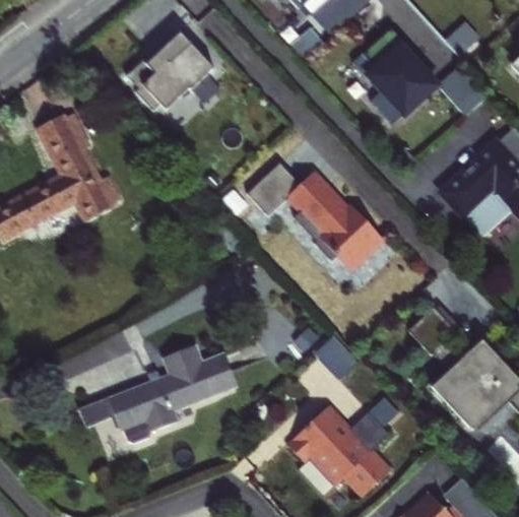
[(323,11),(334,0),(299,0),(309,10),(316,3),(323,11)]
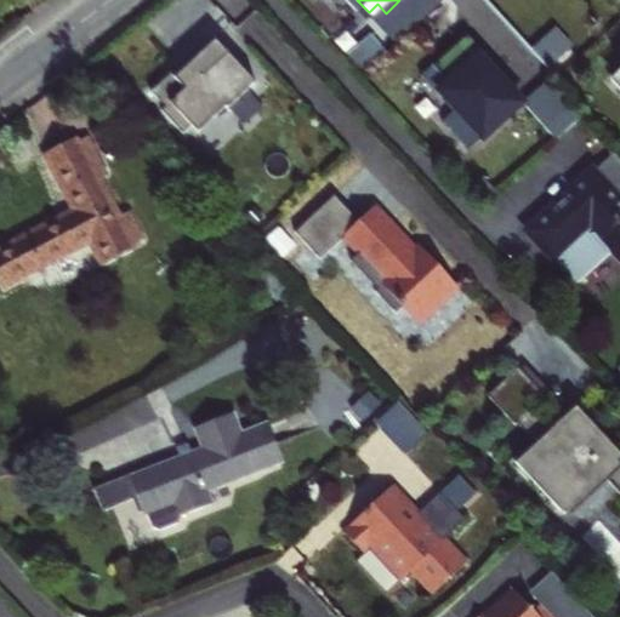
[(443,3),(441,0),(399,0),(386,13),(377,4),(369,12),(399,44),(443,3)]
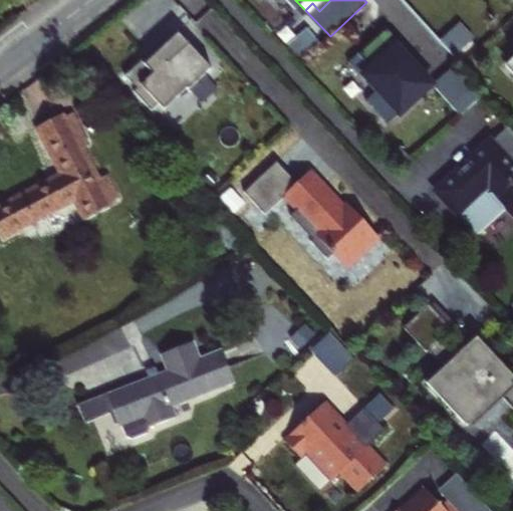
[(462,24),(443,42),(457,59),(477,41),(462,24)]
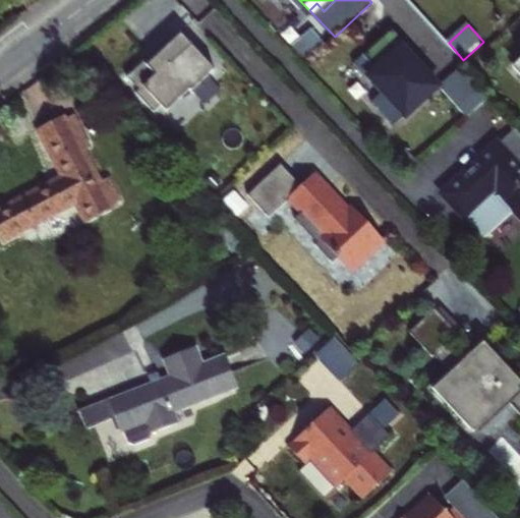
[(327,44),(313,29),(293,47),(307,61),(327,44)]
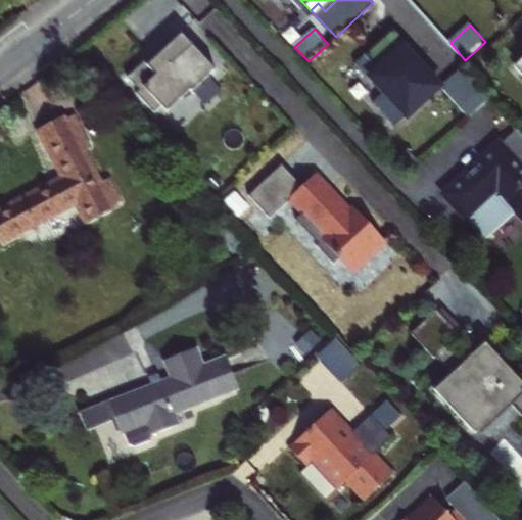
[(142,59),(124,76),(136,89),(133,92),(150,111),(160,103),(165,109),(189,87),(193,91),(210,76),(207,73),(212,68),(180,32),(145,63),(142,59)]
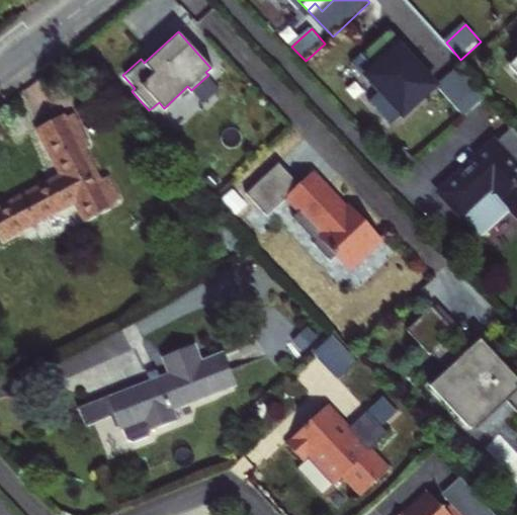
[(371,75),(362,84),(375,98),(377,95),(400,119),(432,90),(415,71),(397,52),(400,49),(385,33),(365,53),(379,67),(371,75)]
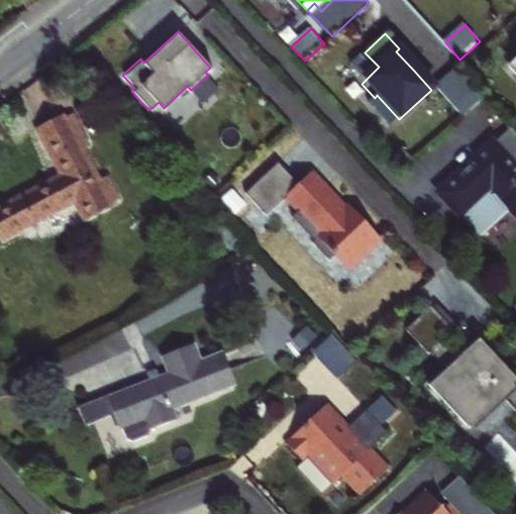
[(417,68),(399,48),(396,52),(414,71),(417,68)]
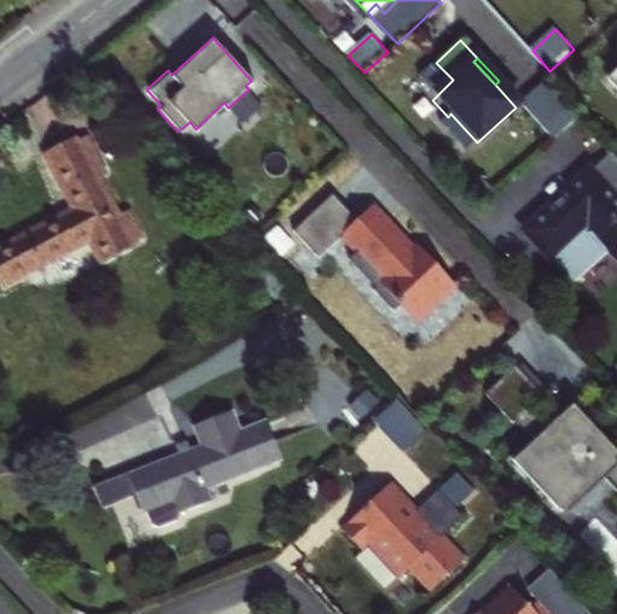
[(443,89),(453,80),(436,63),(428,71),(443,89)]
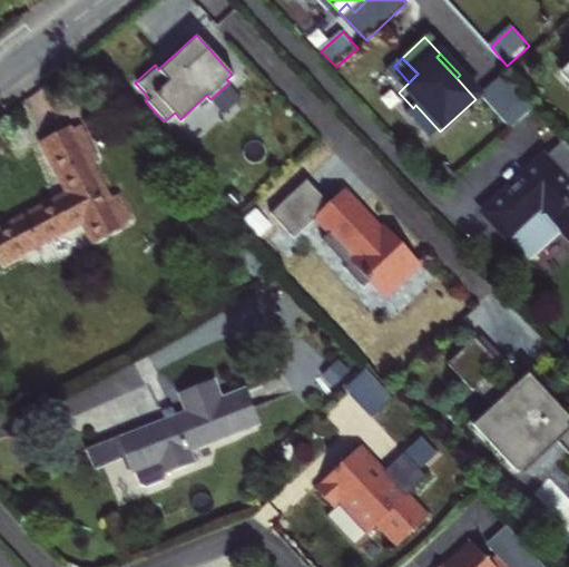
[(537,107),(506,72),(480,95),(511,129),(537,107)]
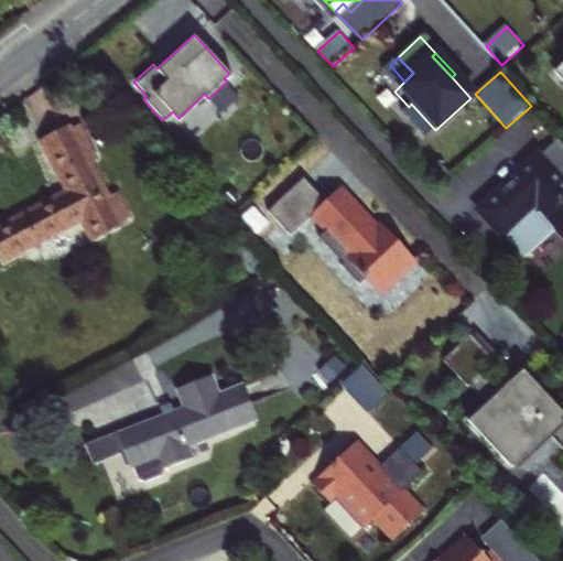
[(71,129),(76,139),(83,135),(77,126),(71,129)]
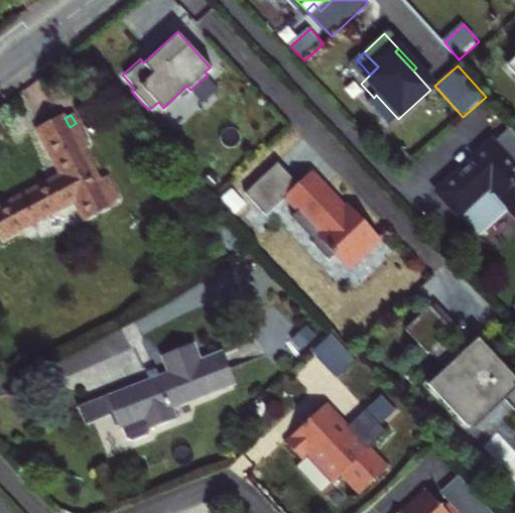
[(0,216),(11,236),(70,203),(82,225),(124,201),(109,173),(99,178),(82,149),(77,140),(83,137),(76,123),(70,127),(65,118),(36,134),(57,171),(0,203),(0,216)]
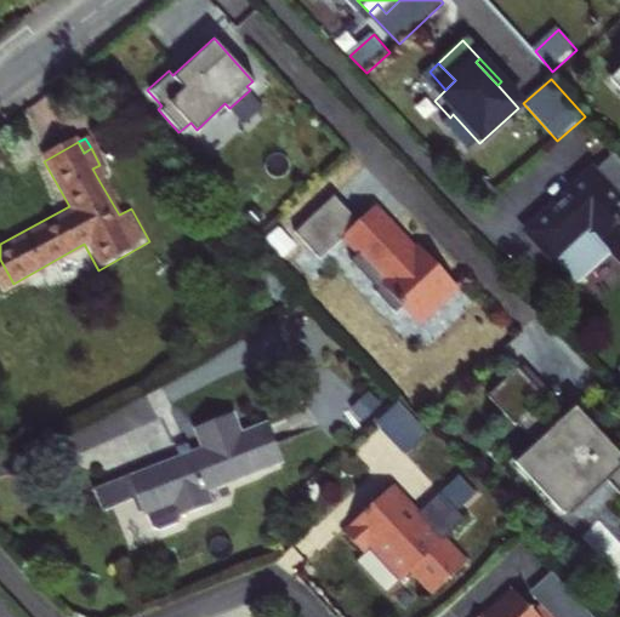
[(100,165),(92,169),(98,180),(106,175),(100,165)]
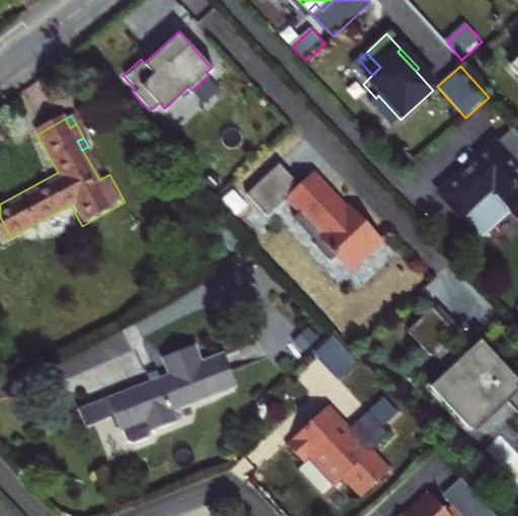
[(442,194),(483,236),(515,206),(517,208),(517,161),(499,141),(442,194)]
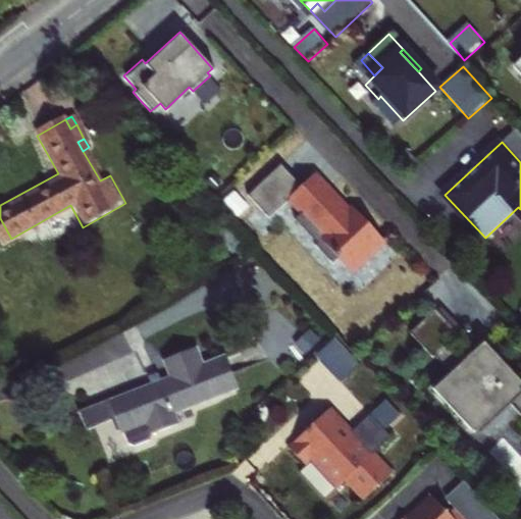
[(304,187),(282,162),(248,194),(269,216),(288,200),(304,187)]
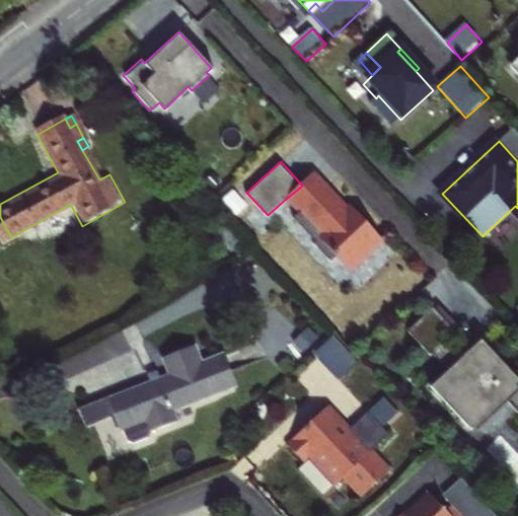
[(317,171),(302,186),(286,199),(298,213),(323,191),(345,214),(350,209),(362,223),(365,220),(350,204),(348,206),(317,171)]
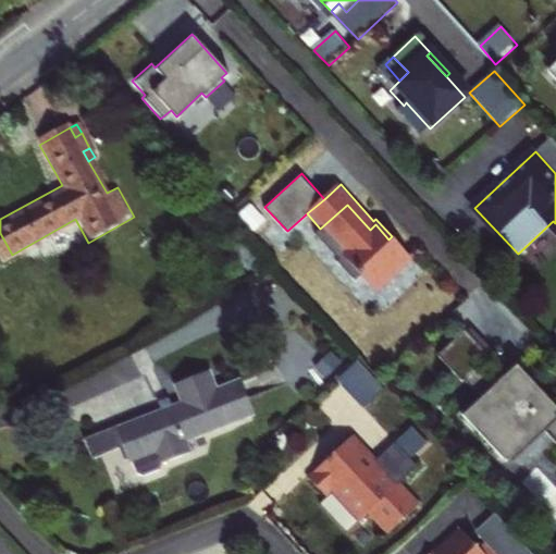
[(267,221),(251,204),(236,219),(251,235),(267,221)]
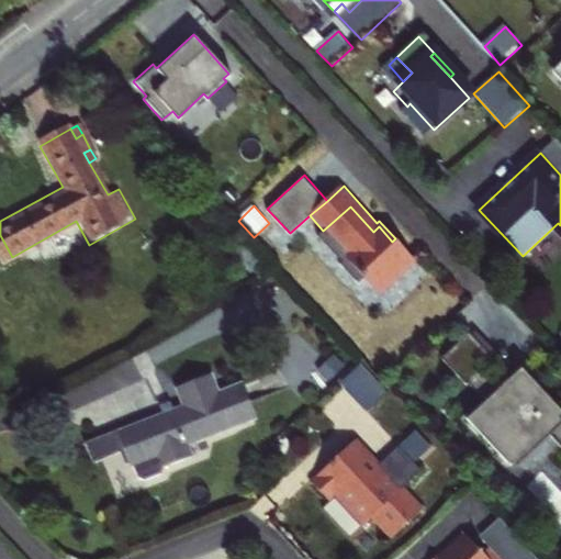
[(323,231),(317,236),(340,263),(338,265),(357,286),(363,279),(376,293),(413,259),(395,238),(392,242),(379,226),(373,232),(350,207),(323,231)]
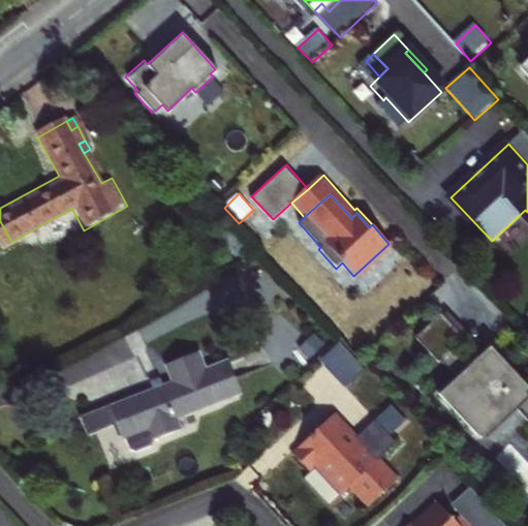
[(389,244),(353,276),(356,279),(392,247),(389,244)]
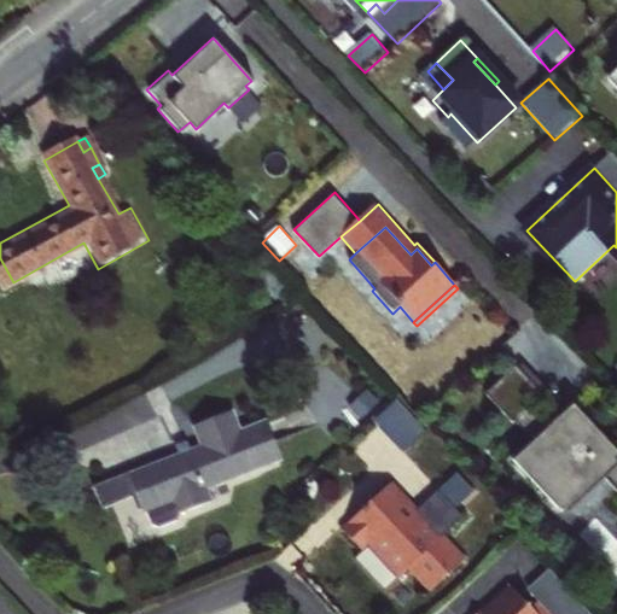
[(528,366),(523,370),(547,396),(543,399),(568,424),(554,436),(560,442),(585,419),(578,413),(575,416),(528,366)]
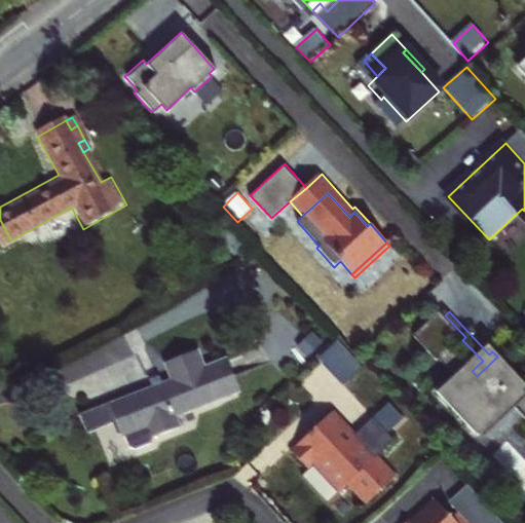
[(442,312),(416,336),(440,362),(441,360),(460,380),(464,384),(461,387),(457,383),(443,398),(484,441),(486,439),(479,432),(492,419),(498,427),(518,409),(524,415),(524,381),(494,349),(492,351),(497,357),(477,376),(472,371),(452,349),(462,340),(465,337),(445,315),(442,312)]
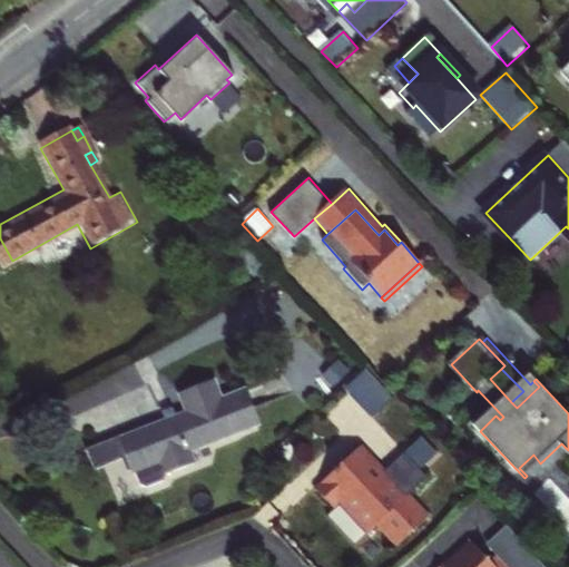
[(353,371),(341,359),(323,375),(334,388),(353,371)]
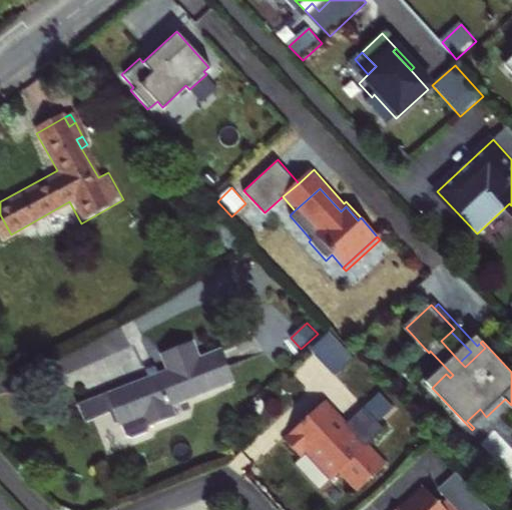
[(351,360),(331,338),(316,352),(336,374),(351,360)]
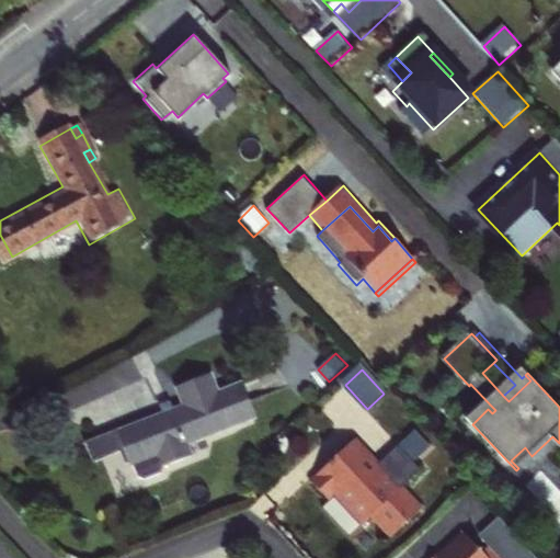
[(166,464),(193,454),(189,441),(256,414),(243,380),(219,390),(212,372),(178,385),(185,403),(174,408),(166,411),(118,430),(126,450),(130,463),(134,462),(138,474),(146,477),(164,470),(166,464)]
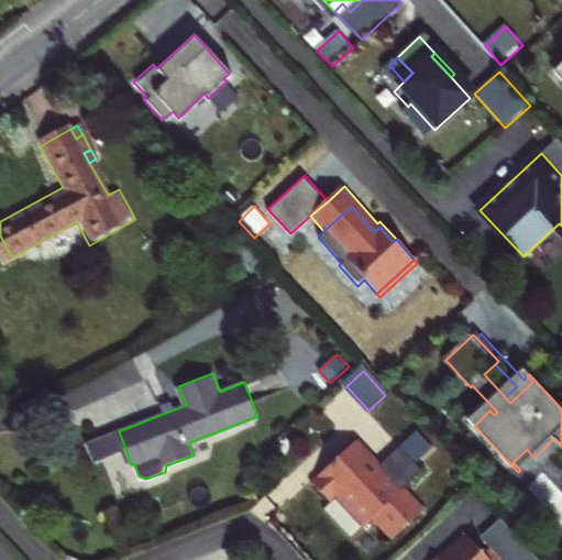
[(166,413),(175,409),(172,401),(163,404),(166,413)]
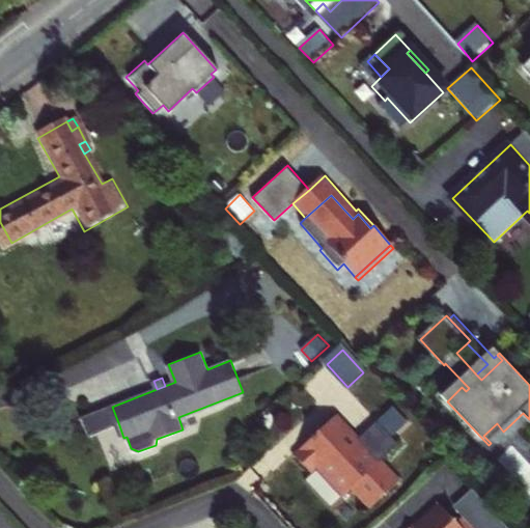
[(119,425),(112,407),(82,418),(89,437),(119,425)]
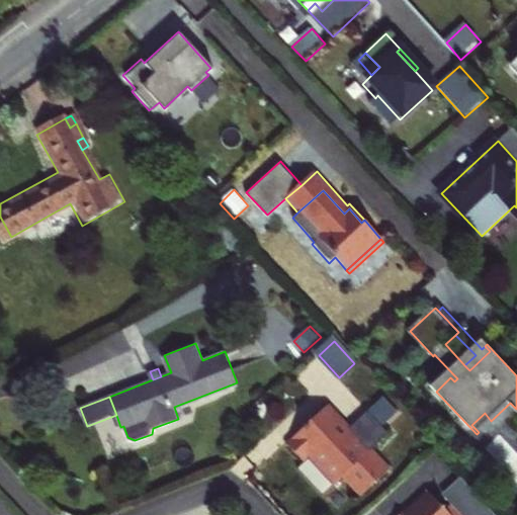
[(330,408),(289,445),(304,461),(313,454),(314,455),(338,482),(339,483),(344,478),(361,497),(392,469),(371,447),(389,431),(384,428),(401,413),(384,397),(350,429),(330,408)]
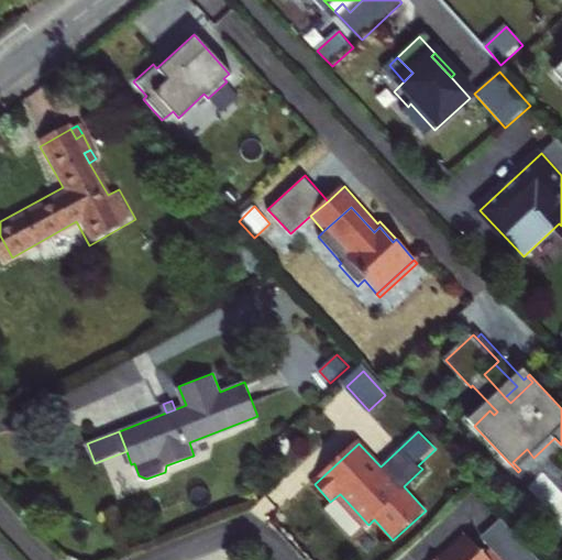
[(513,462),(520,470),(533,458),(527,449),(513,462)]
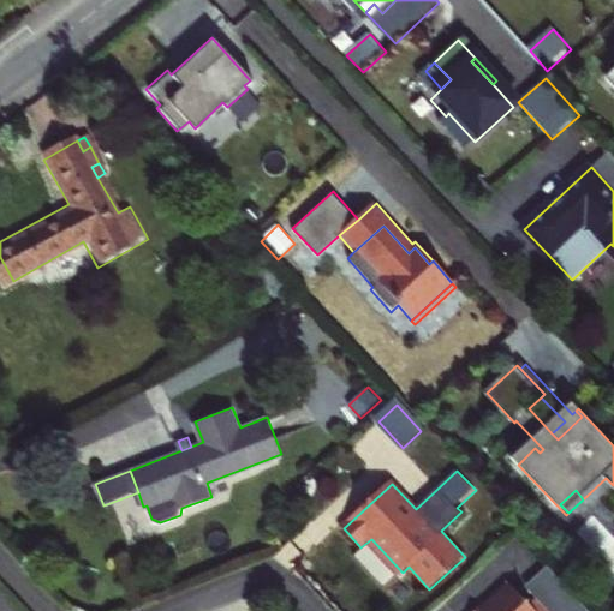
[(388,583),(401,571),(373,540),(359,552),(388,583)]
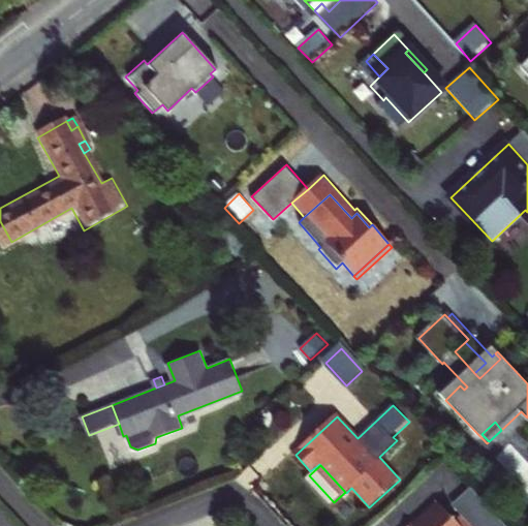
[(471,525),(487,525),(497,517),(470,488),(453,504),(461,515),(471,525)]
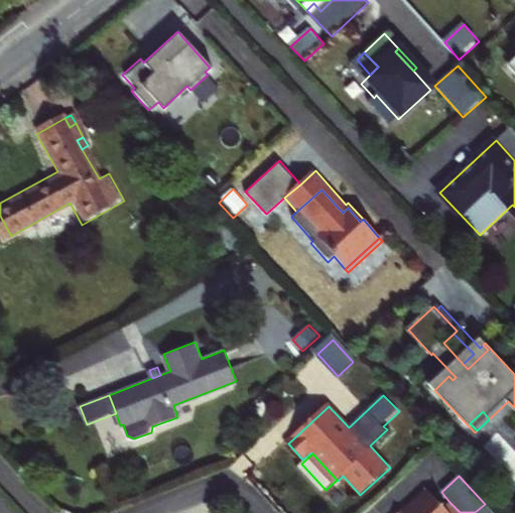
[(425,489),(399,512),(460,512),(449,502),(443,508),(425,489)]
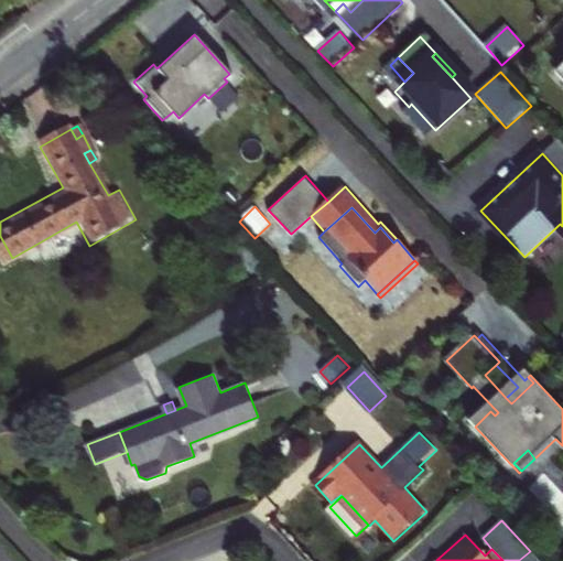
[(539,560),(530,551),(519,560),(539,560)]
